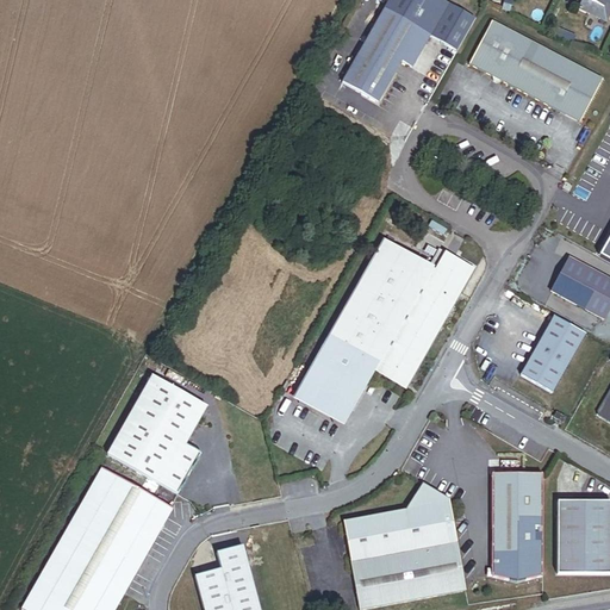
[(477,17),(446,0),(388,0),(344,81),(380,101),(403,58),(414,64),(421,54),(431,32),(459,48),(460,48),(477,17)]
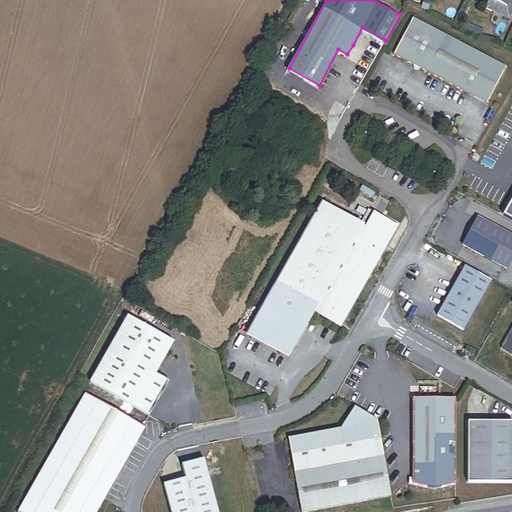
[(494,1),(492,0),(487,0),(484,7),(508,19),(511,10),(511,5),(508,3),(505,8),(494,3),(494,1)]
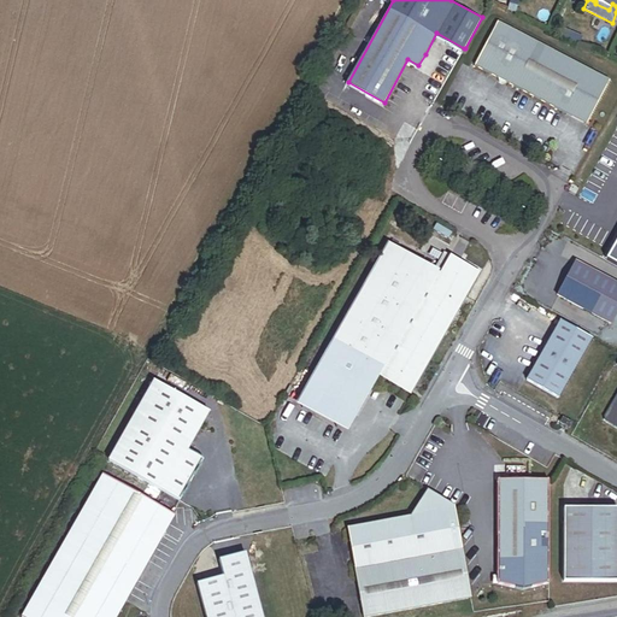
[(616,0),(593,0),(595,1),(595,4),(609,10),(612,4),(616,6),(616,0)]
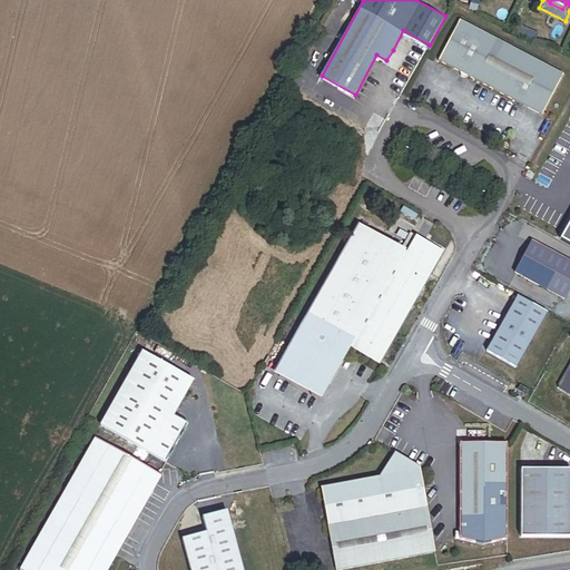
[(563,76),(460,20),(439,61),(460,72),(464,78),(469,77),(479,82),(542,116),(563,76)]
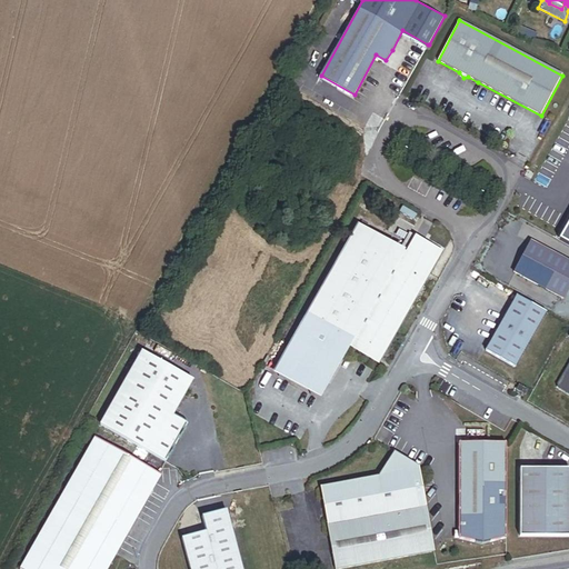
[(568,246),(568,222),(558,240),(568,246)]
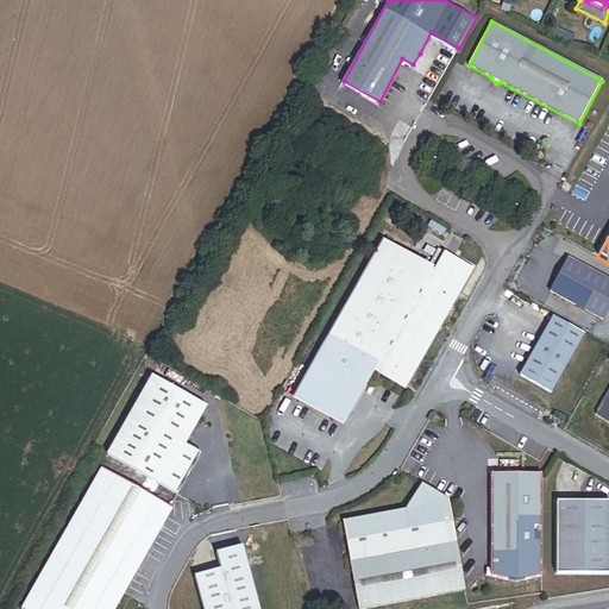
[(431,267),(384,240),(306,382),(312,385),(352,409),(378,362),(383,365),(382,368),(395,375),(408,382),(472,267),(446,252),(434,274),(429,270),(431,267)]
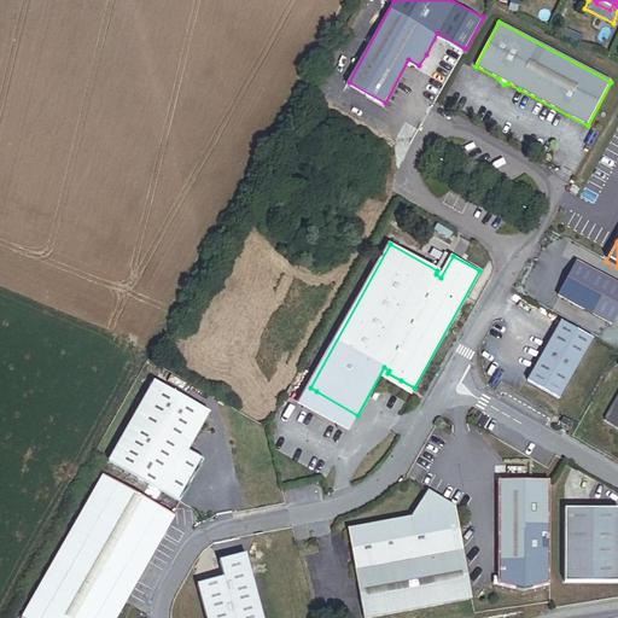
[(441,278),(453,256),(448,252),(437,270),(436,274),(441,278)]
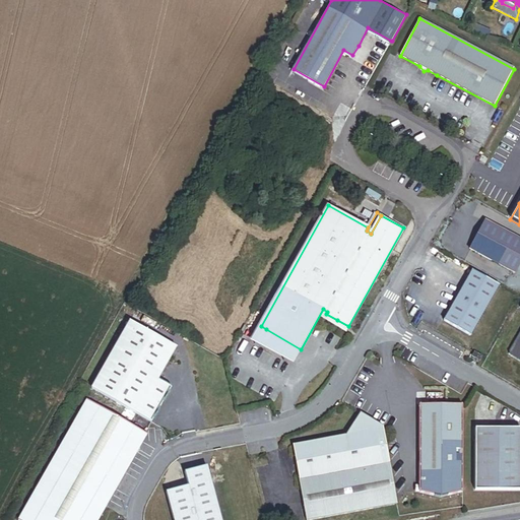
[(519,257),(519,240),(484,220),(477,234),(469,249),(512,272),(519,257)]
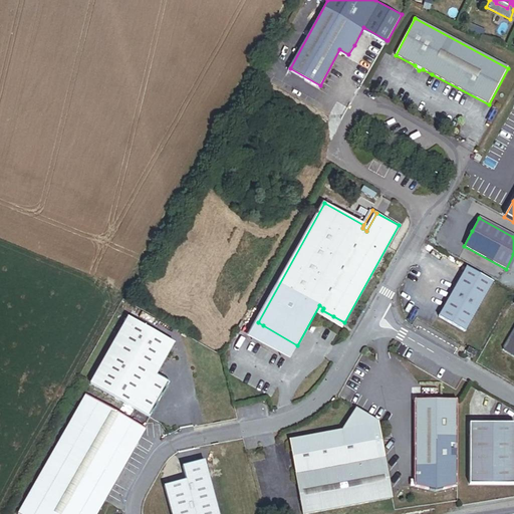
[(297,345),(263,325),(254,340),(293,361),(319,314),(345,329),(403,227),(399,225),(344,322),(333,316),(322,310),(323,308),(319,305),(297,345)]
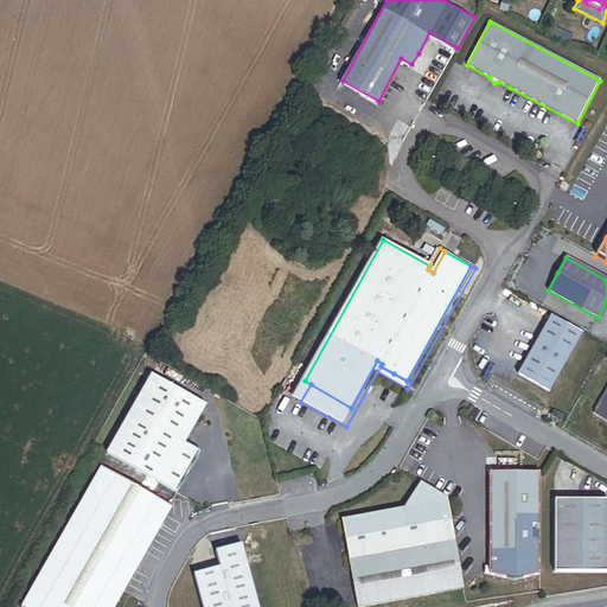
[(579,333),(548,315),(524,355),(515,372),(545,390),(579,333)]
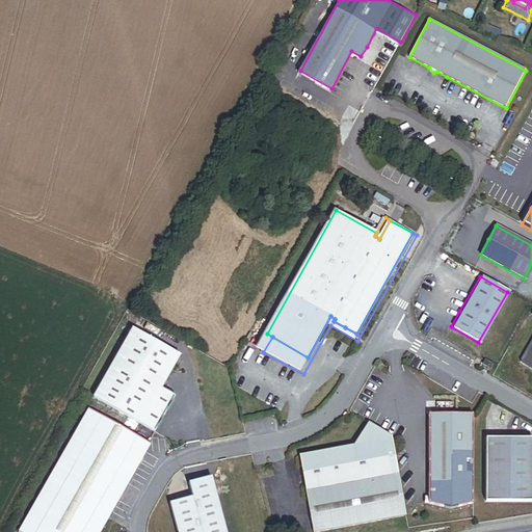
[(181,354),(134,327),(95,395),(156,430),(168,407),(176,395),(174,394),(164,389),(162,388),(181,354)]
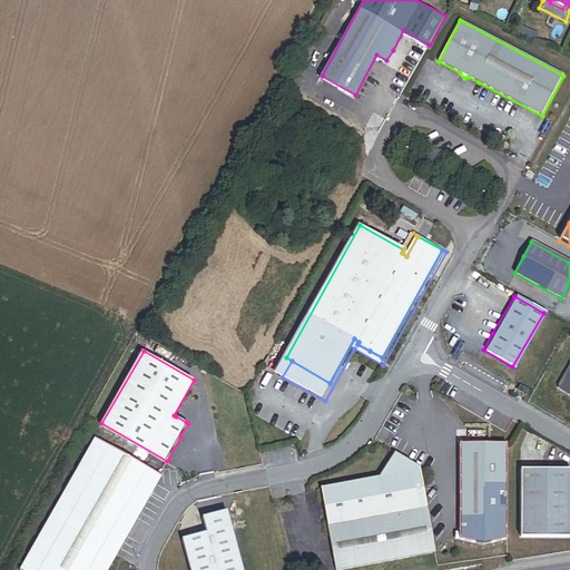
[(569,395),(569,367),(558,389),(569,395)]
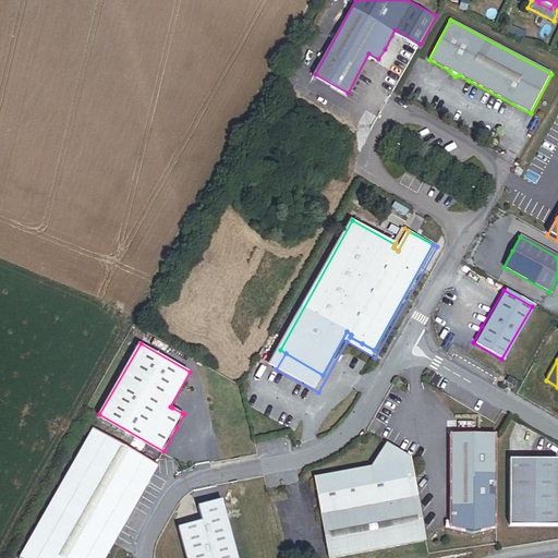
[(174,403),(172,408),(182,413),(184,409),(174,403)]
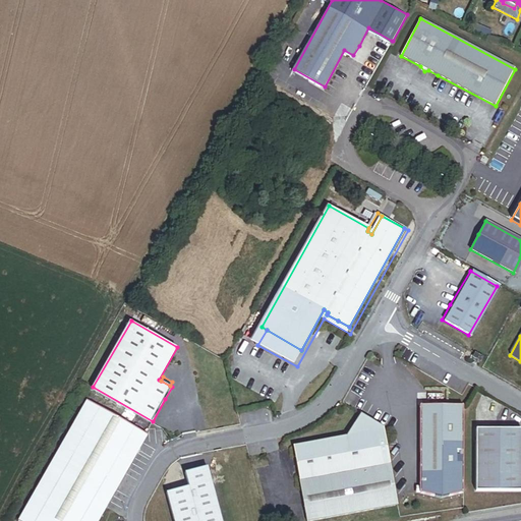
[(149,433),(87,398),(18,518),(21,520),(98,520),(110,501),(149,433)]
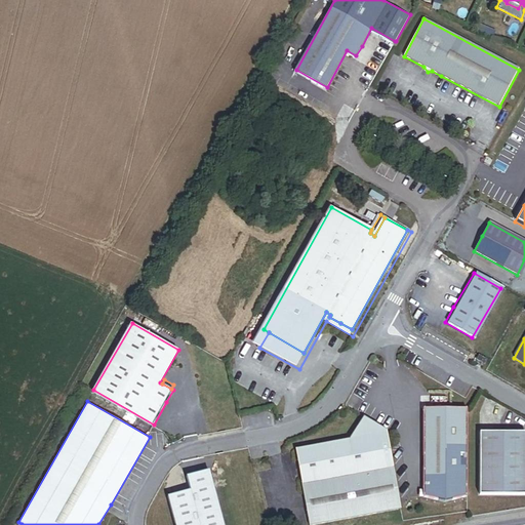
[(466,494),(466,405),(428,406),(422,406),(422,494),(423,494),(466,494)]
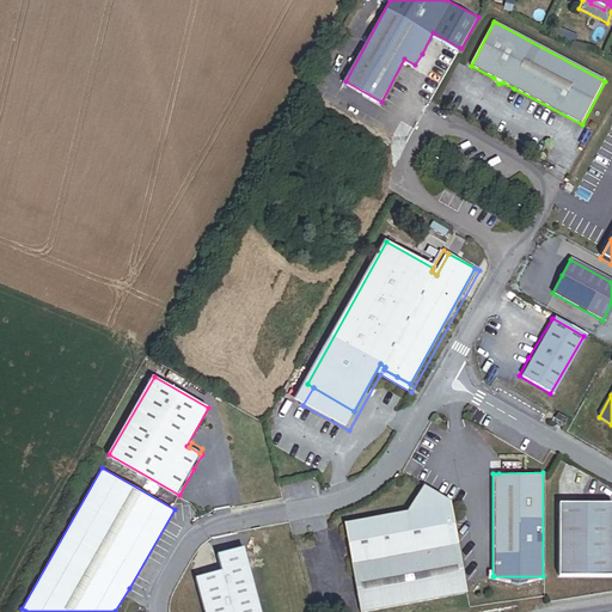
[(424,484),(408,510),(452,503),(424,484)]
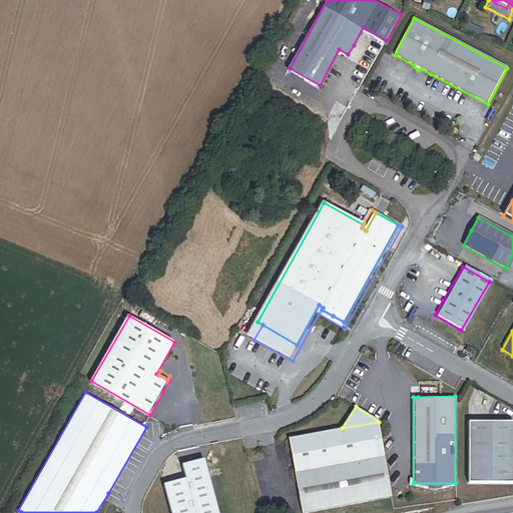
[(512,421),(468,422),(468,483),(512,482),(512,421)]
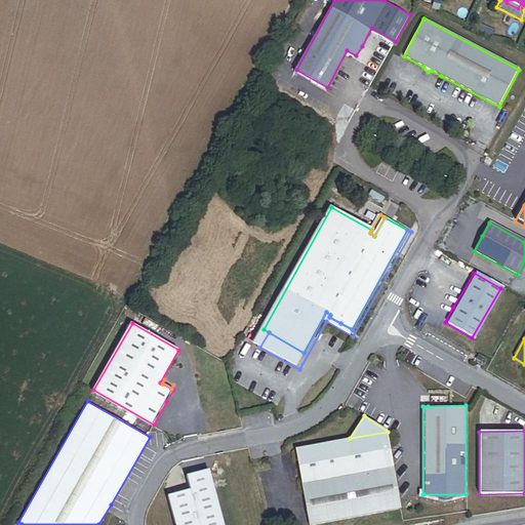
[(320,444),(296,448),(311,524),(401,508),(388,432),(350,438),(320,444)]
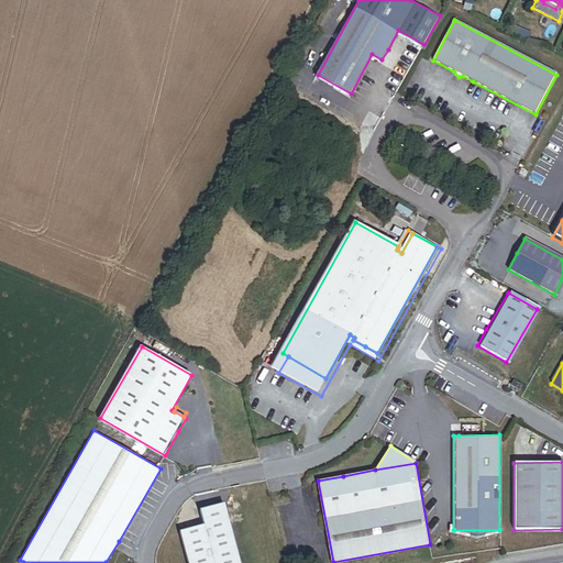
[(240,562),(224,503),(211,507),(200,509),(205,525),(180,531),(188,562),(240,562)]
